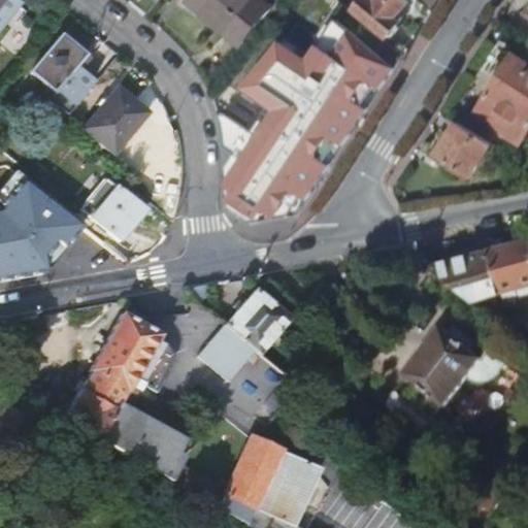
[(9,0),(0,0),(0,32),(21,9),(9,0)]
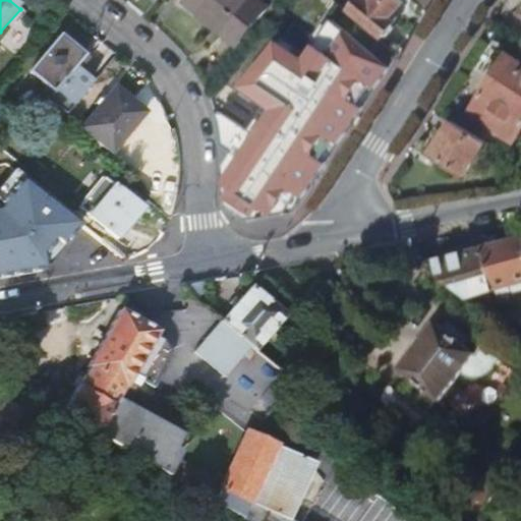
[(268,11),(252,0),(188,0),(210,18),(207,21),(237,48),(268,11)]
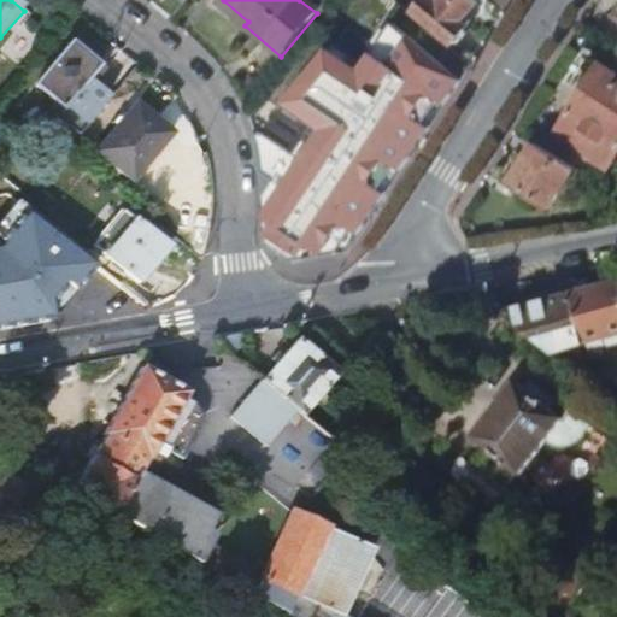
[(432,0),(418,16),(456,47),(470,29),(464,24),(480,6),(472,0),(432,0)]
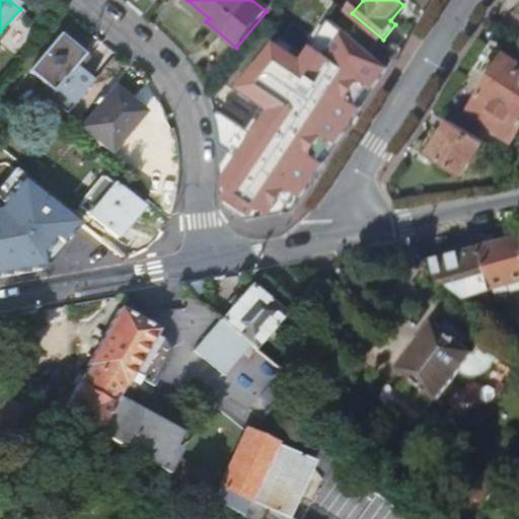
[(409,0),(425,13),(433,0),(409,0)]
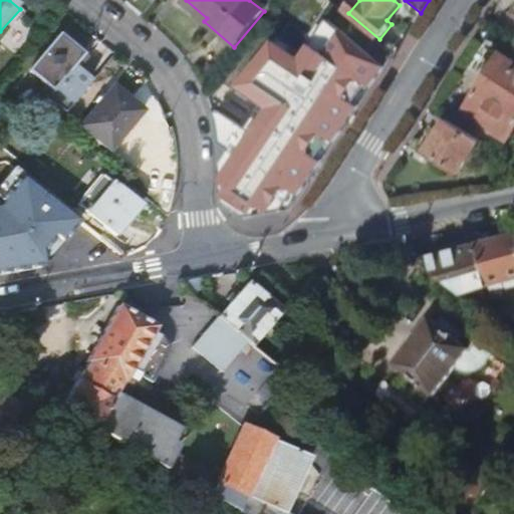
[(294,212),(386,67),(329,21),(303,62),(275,45),(239,89),(265,105),(271,109),(255,136),(248,132),(220,113),(216,119),(219,131),(220,150),(230,156),(220,172),(231,208),(250,220),(294,212)]
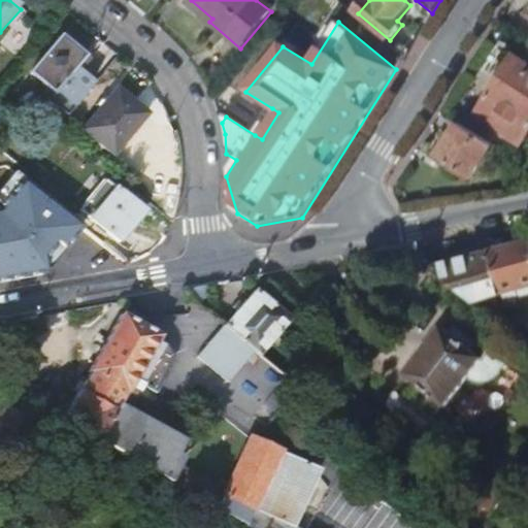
[(71,112),(95,85),(84,74),(90,66),(85,61),(88,58),(66,39),(37,74),(54,89),(50,94),(71,112)]
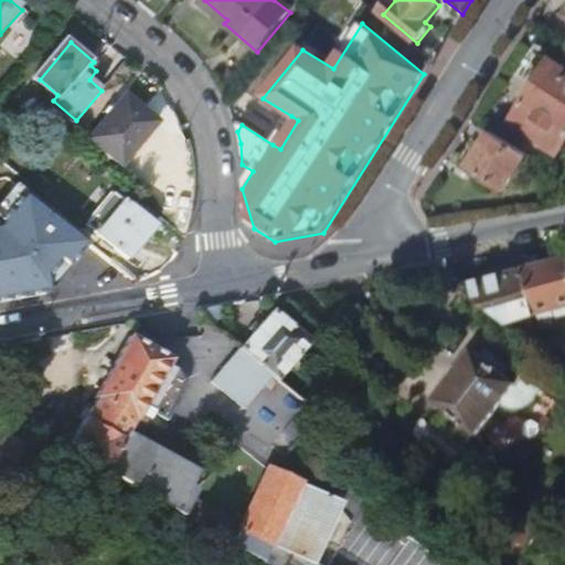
[(564,155),(564,68),(552,61),(512,124),(564,157),(564,155)]
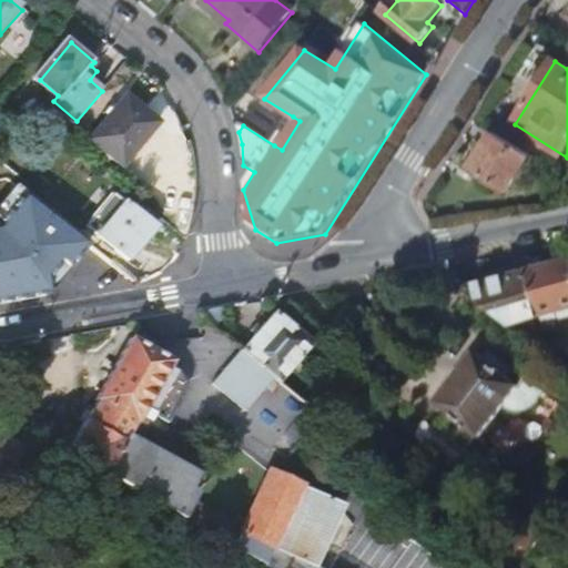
[(155,127),(123,100),(89,141),(121,169),(155,127)]
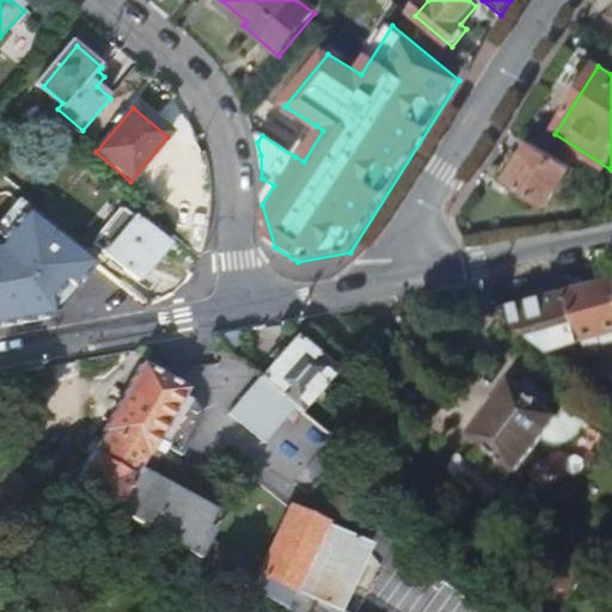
[(323,130),(316,126),(295,157),(304,161),(323,130)]
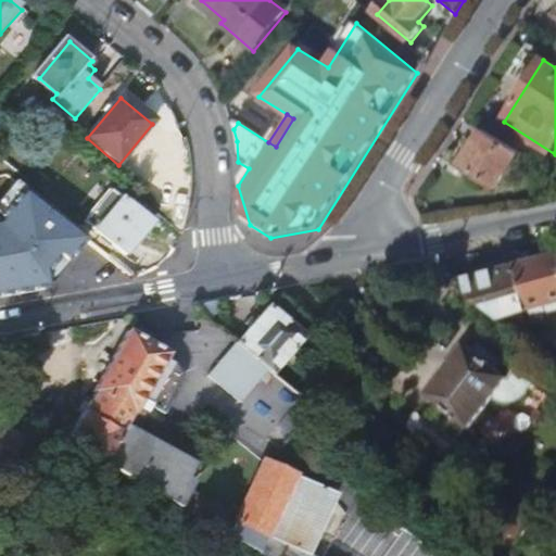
[(485,131),(463,168),(500,191),(523,154),(485,131)]
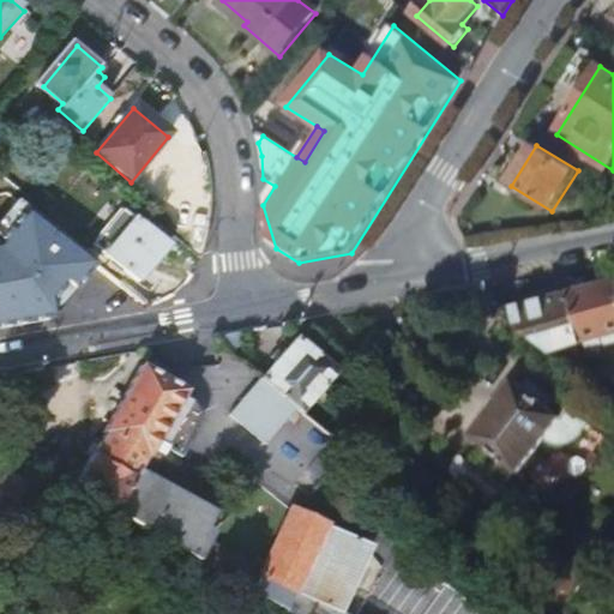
[(275,186),(263,179),(263,205),(275,186)]
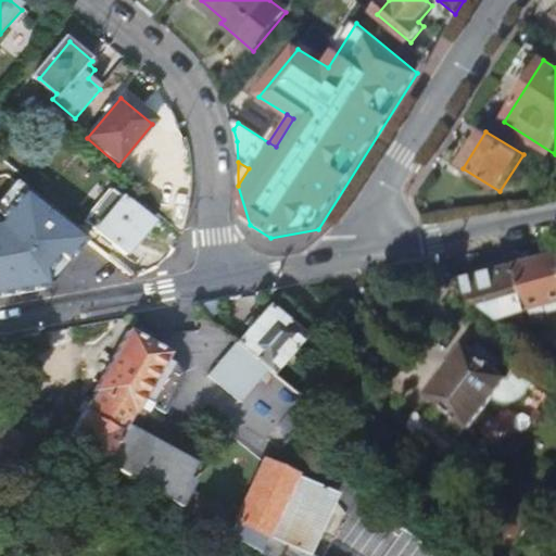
[(0,298),(47,290),(47,286),(51,286),(90,240),(27,188),(0,216),(0,298)]
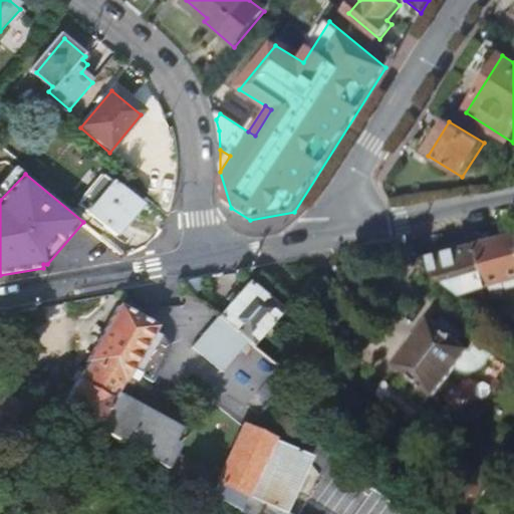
[(110,186),(86,216),(114,239),(138,211),(139,209),(110,186)]
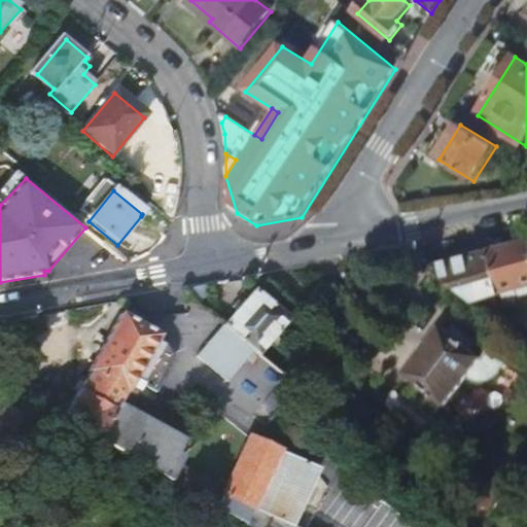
[(141,216),(165,236),(169,229),(172,222),(150,205),(142,214),(141,216)]
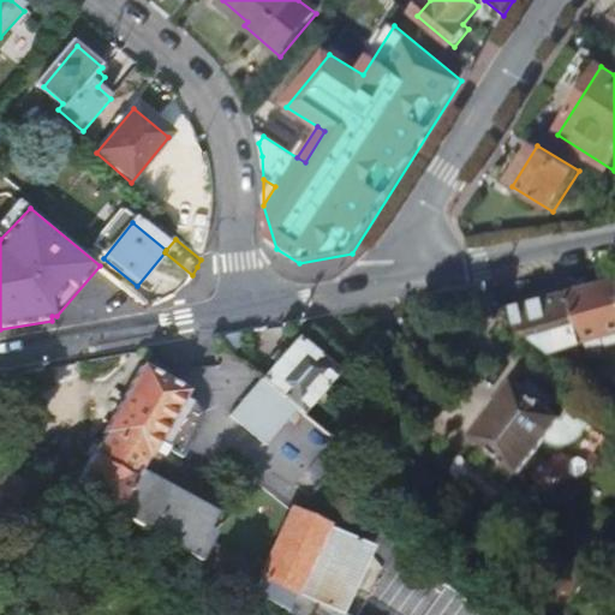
[(502,312),(550,351),(614,335),(614,281),(513,306),(507,285),(496,287),(501,306),(502,312)]
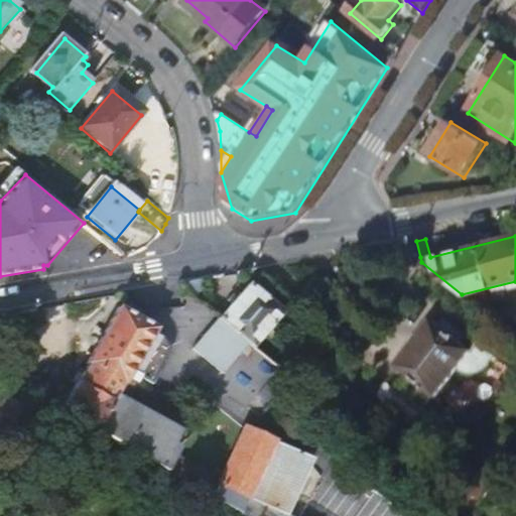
[(247,285),(220,318),(251,344),(255,348),(282,313),(247,285)]
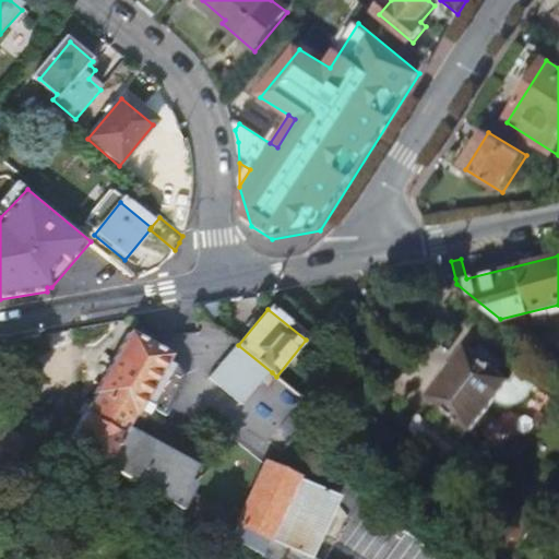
[(173,365),(168,363),(171,358),(129,336),(98,395),(102,397),(91,418),(88,417),(72,450),(113,472),(155,498),(166,477),(167,475),(134,456),(144,438),(129,430),(135,419),(139,420),(145,408),(167,420),(182,392),(183,384),(182,377),(178,370),(173,365)]
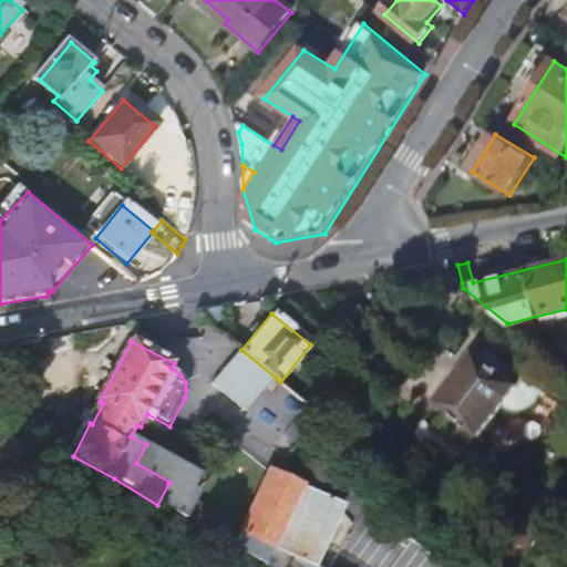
[(492,347),(485,354),(508,373),(515,364),(492,347)]
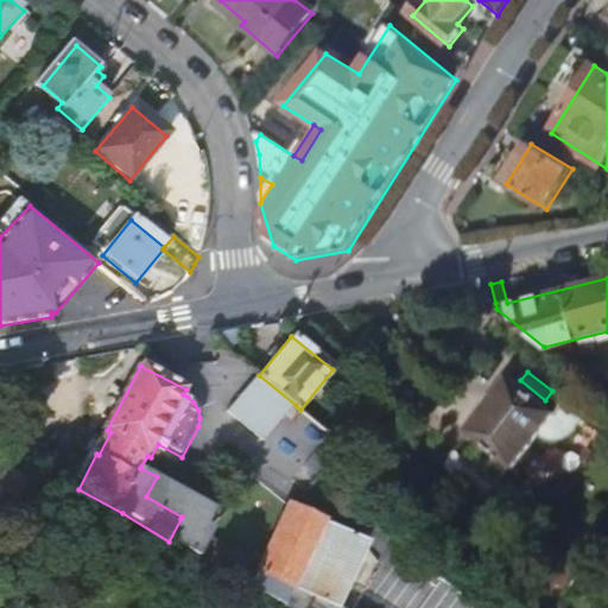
[(545,400),(520,380),(511,373),(470,425),(517,462),(543,431),(545,432),(549,435),(551,436),(555,436),(558,437),(562,436),(567,436),(571,434),(574,432),(576,430),(577,429),(587,418),(565,400),(557,410),(545,400)]
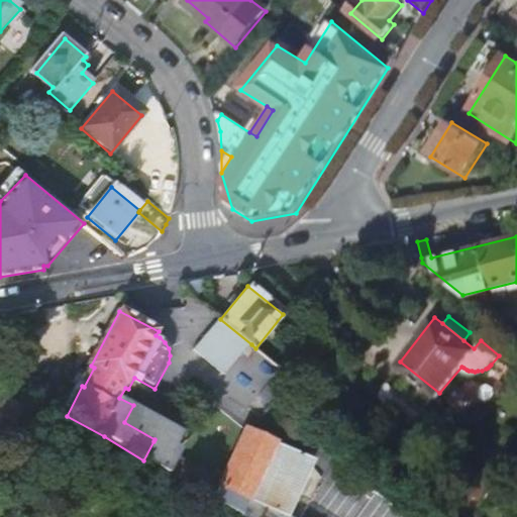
[(251,344),(220,319),(195,350),(226,376),(251,344)]
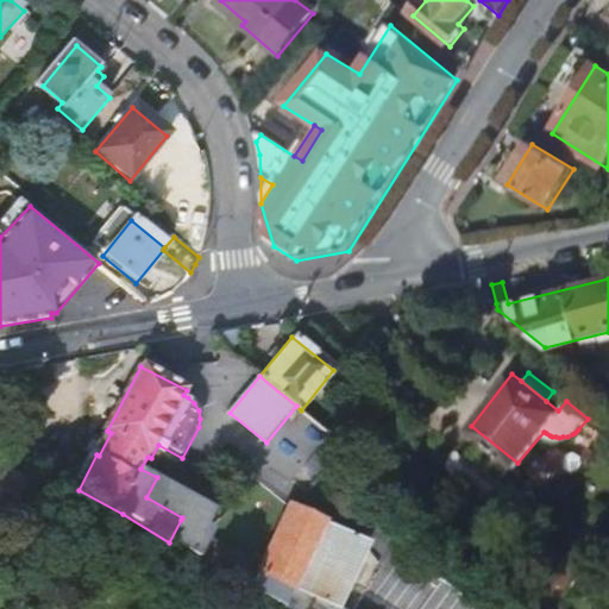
[(446,460),(491,496),(503,481),(459,445),(446,460)]
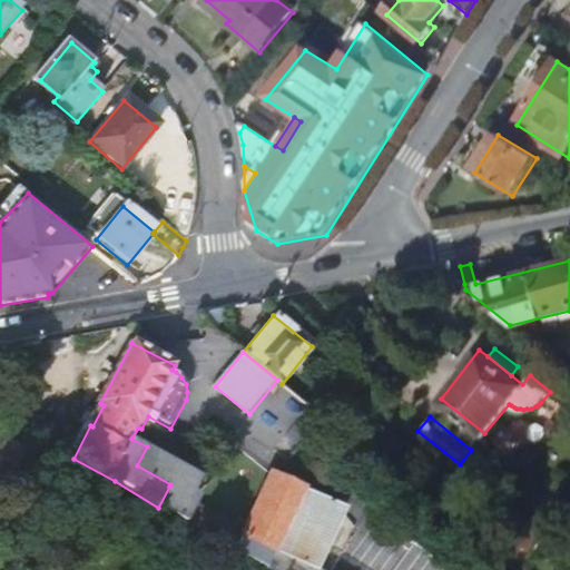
[(300,451),(294,461),(307,469),(313,459),(300,451)]
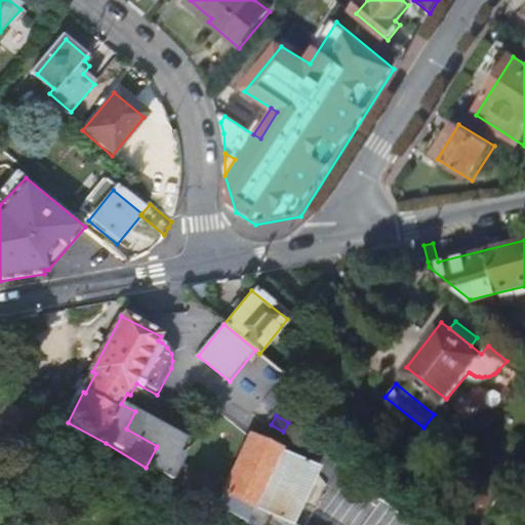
[(308,427),(300,435),(311,443),(317,434),(308,427)]
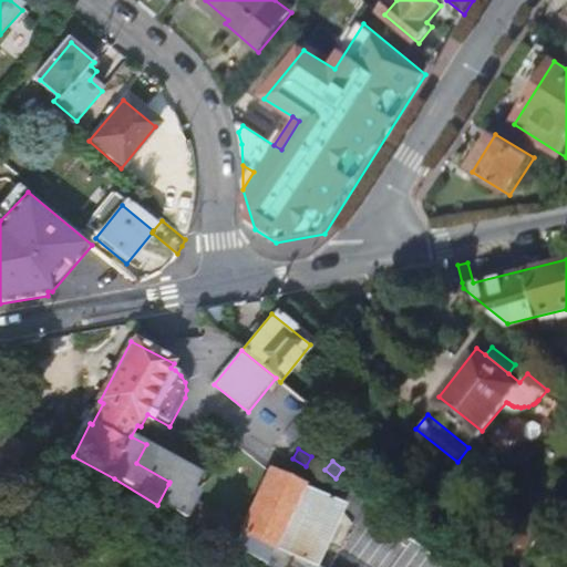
[(274,473),(246,532),(237,553),(261,566),(301,566),(284,554),(312,566),(321,566),(349,508),(274,473)]
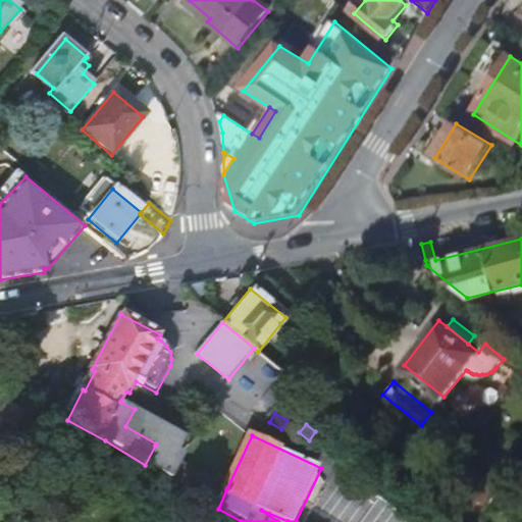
[(145,465),(218,509),(226,489),(155,446),(145,465)]
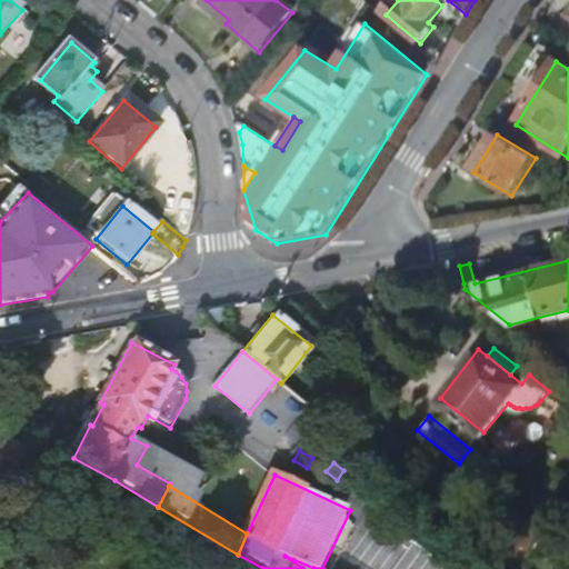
[(346,498),(377,521),(390,531),(396,525),(351,491),(346,498)]
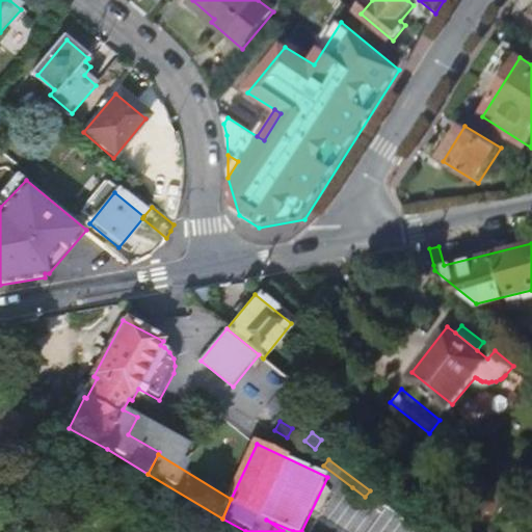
[(485,479),(459,510),(481,527),(507,497),(500,490),(485,479)]
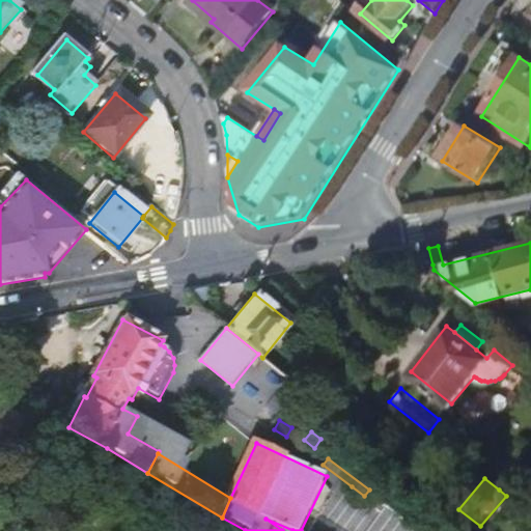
[(348,492),(398,530),(422,530),(369,490),(364,496),(352,486),(348,492)]
